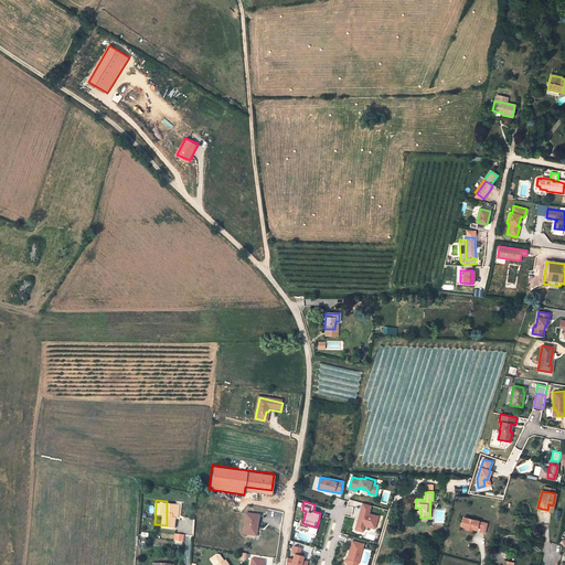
[(371,505),(362,503),(359,516),(360,516),(360,519),(358,519),(355,530),(363,532),(364,525),(374,529),(377,516),(369,514),(371,505)]
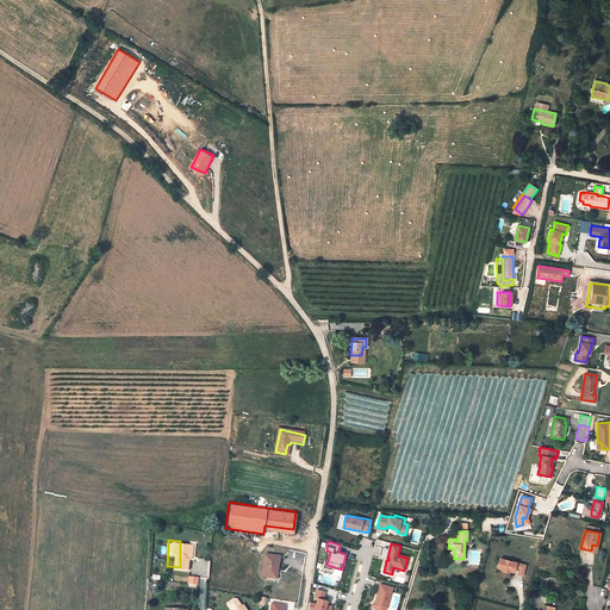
[(267,577),(268,568),(272,568),(274,556),(259,554),(255,574),(267,577)]
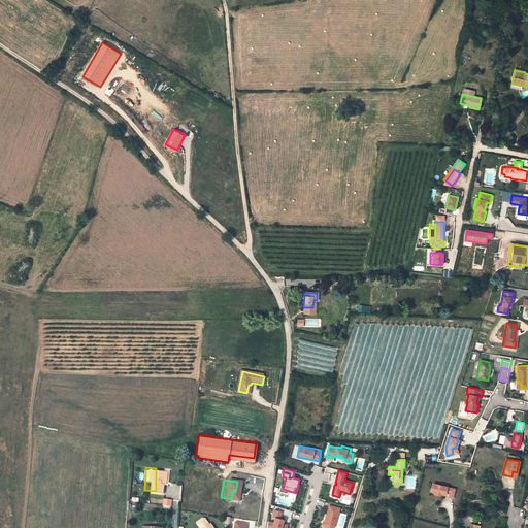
[(455,490),(432,484),(430,492),(434,493),(434,494),(440,495),(440,494),(444,495),(446,491),(450,492),(448,497),(452,498),(455,490)]
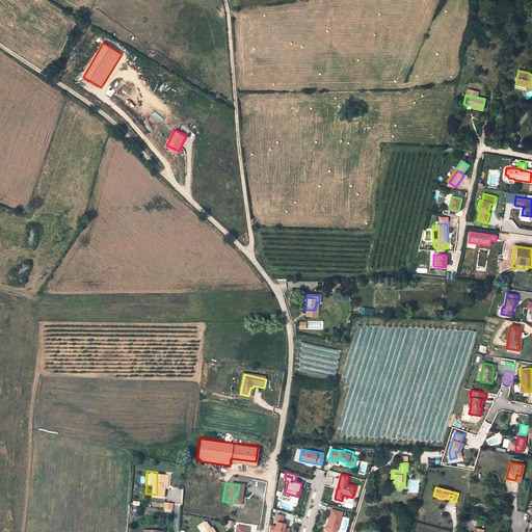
[(328,526),(324,529),(326,531),(335,531),(337,531),(342,512),(330,509),(327,522),(329,523),(328,526)]
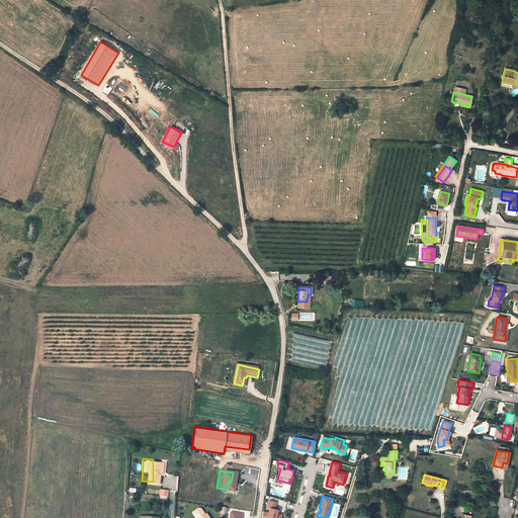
[(268,500),(266,507),(268,507),(273,508),(275,502),(268,500)]
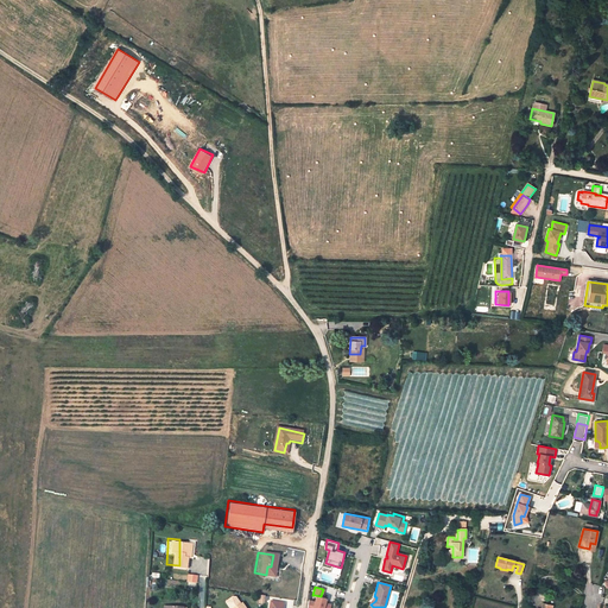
[(314,601),(311,607),(328,607),(330,603),(324,602),(324,601),(323,601),(324,597),(321,596),(315,595),(314,601)]
